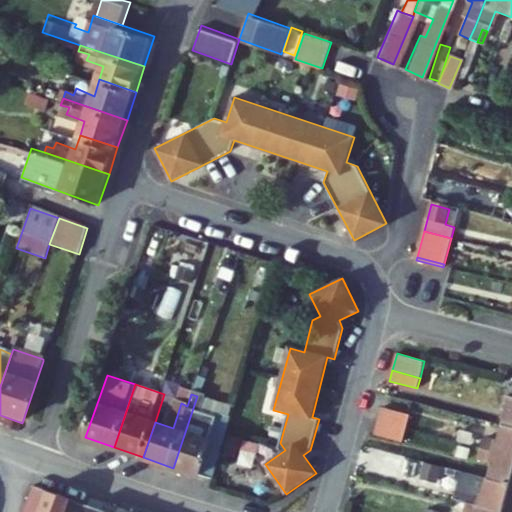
[(197,396),(173,468),(209,480),(230,418),(217,414),(208,440),(197,436),(206,410),(199,408),(204,398),(197,396)]
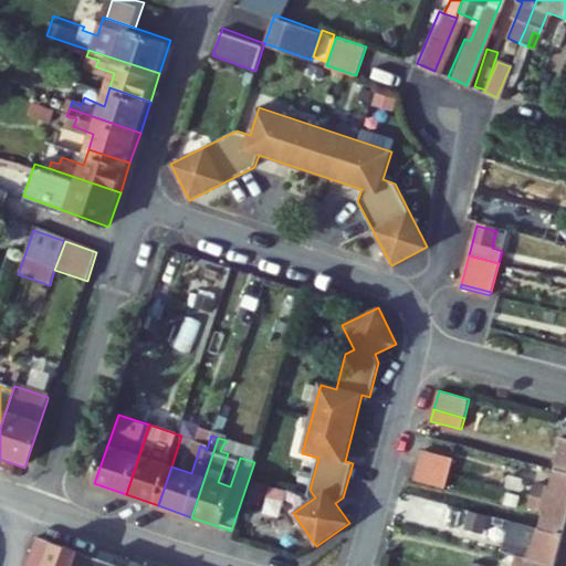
[(554,473),(565,475),(565,446),(559,444),(555,468),(554,473)]
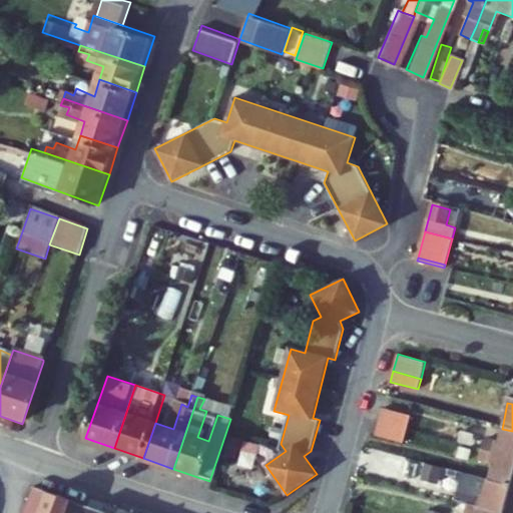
[(406,435),(411,415),(384,408),(378,427),(406,435)]
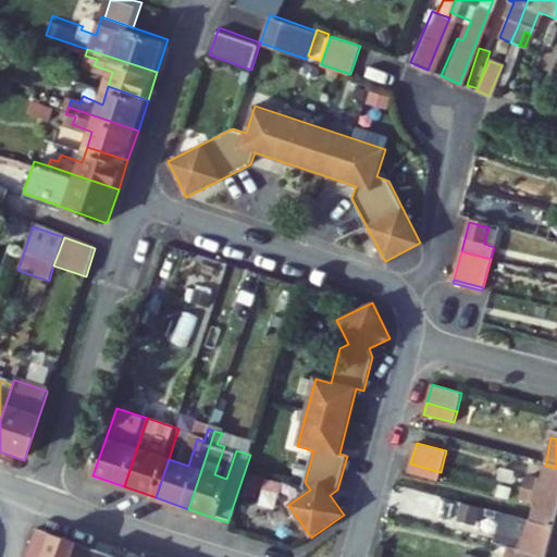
[(410,463),(408,472),(438,481),(441,472),(410,463)]
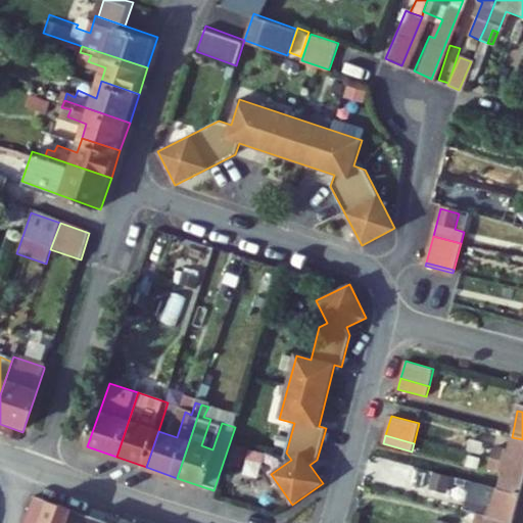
[(489,465),(522,474),(522,439),(512,437),(509,449),(497,446),(492,449),(491,458),(489,465)]
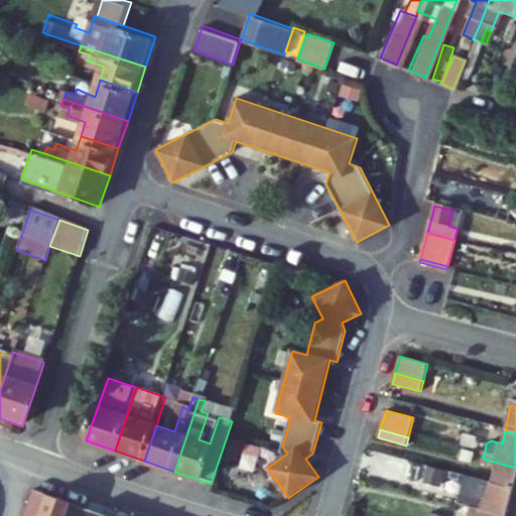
[(233,437),(230,459),(258,462),(260,441),(233,437)]
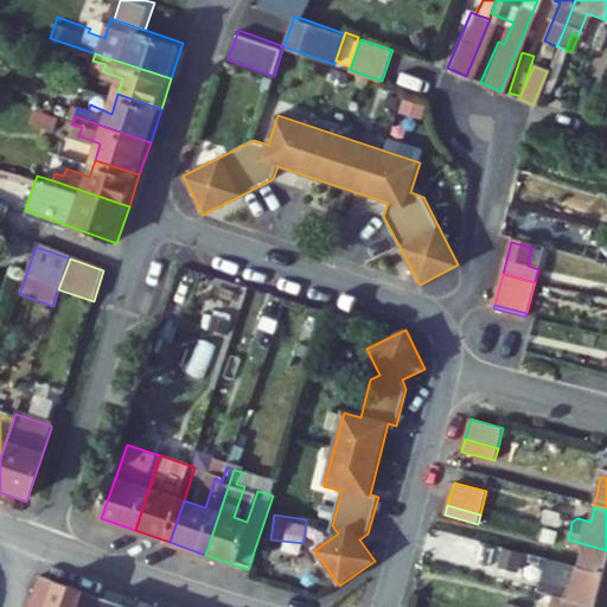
[(550,558),(548,567),(601,580),(606,556),(606,550),(568,540),(567,540),(570,545),(583,548),(579,567),(550,558)]
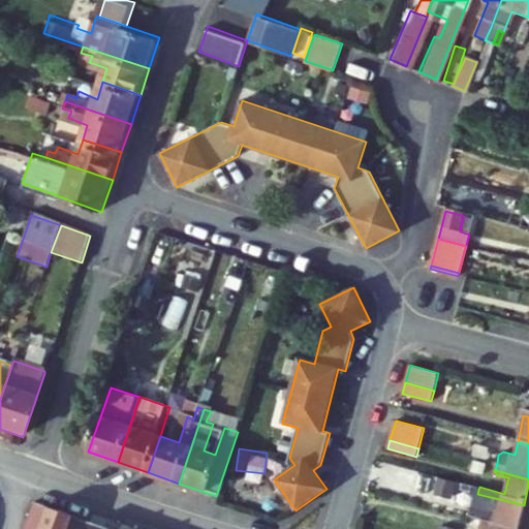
[(470,521),(481,524),(501,528),(517,528),(524,505),(477,494),(470,521)]
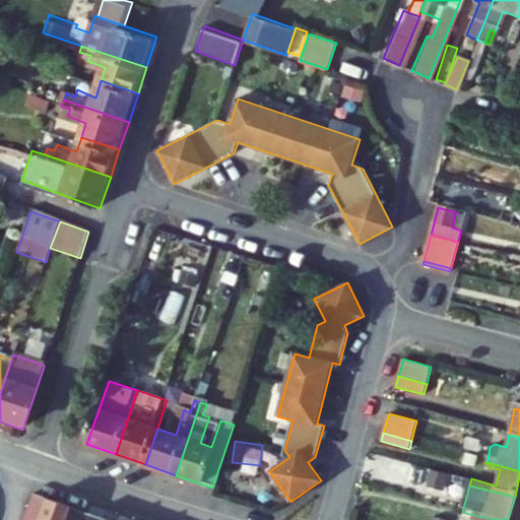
[(519,519),(519,498),(515,497),(508,519),(519,519)]
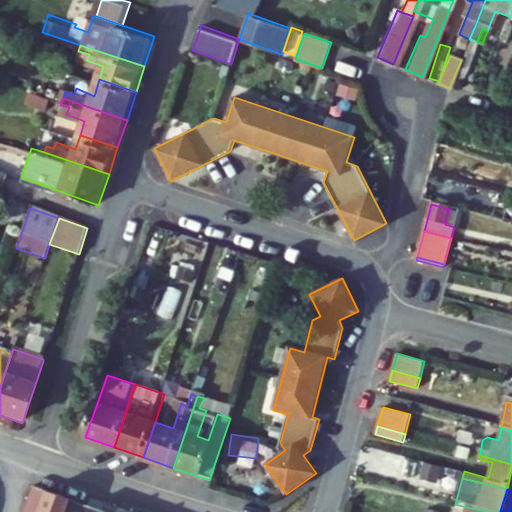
[(84,511),(86,509),(34,490),(24,511),(84,511)]
